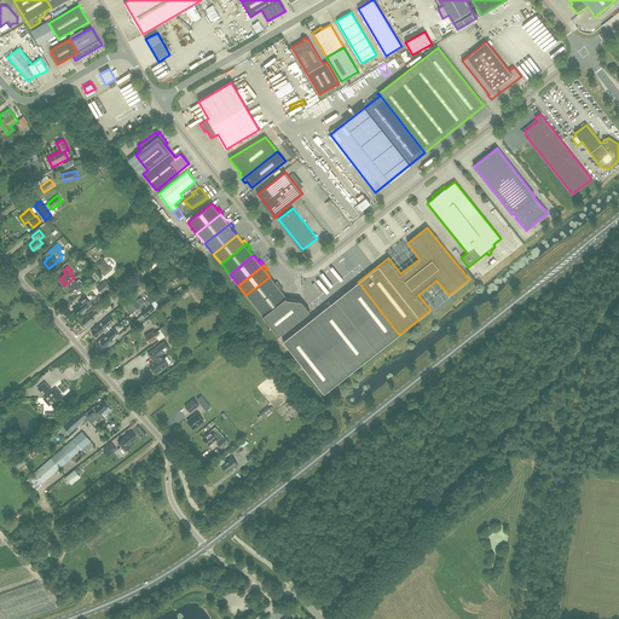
[(254,306),(281,285),(277,282),(275,283),(270,277),(246,295),(254,306)]
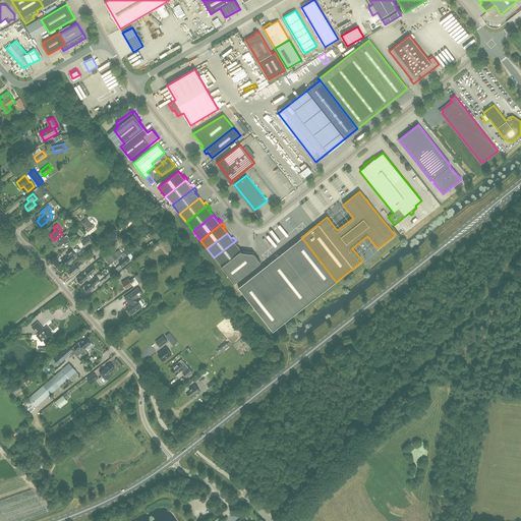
[(62,234),(54,240),(59,246),(64,241),(66,244),(71,240),(67,235),(64,237),(62,234)]
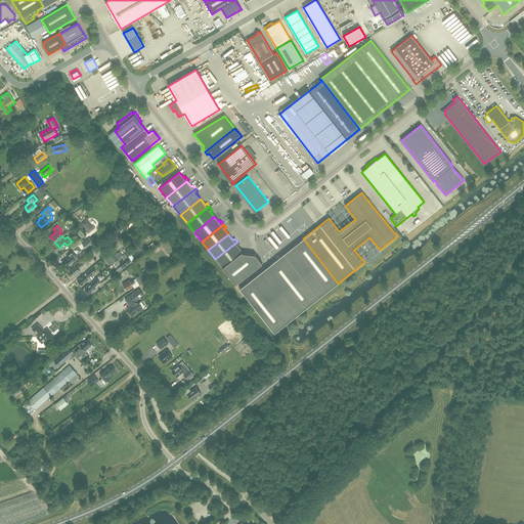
[(90,246),(93,244),(89,237),(82,244),(85,249),(90,245),(90,246)]
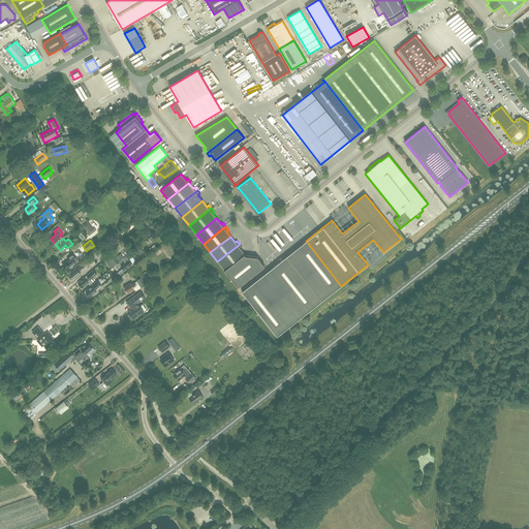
[(277,336),(341,286),(306,241),(242,291),(277,336)]
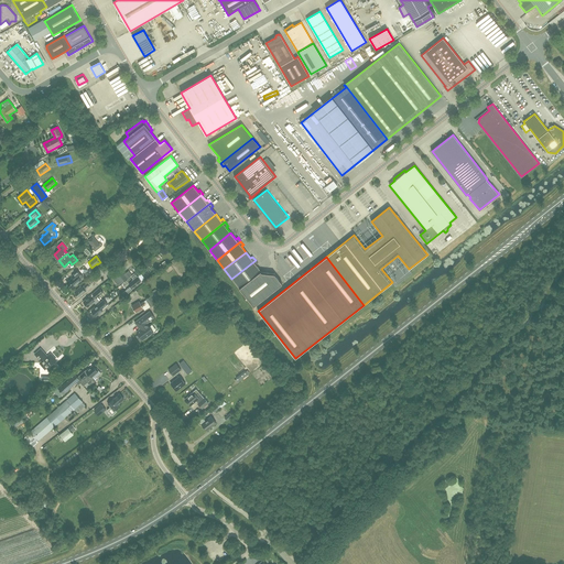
[(239,289),(261,271),(256,264),(258,263),(256,260),(231,279),(239,289)]
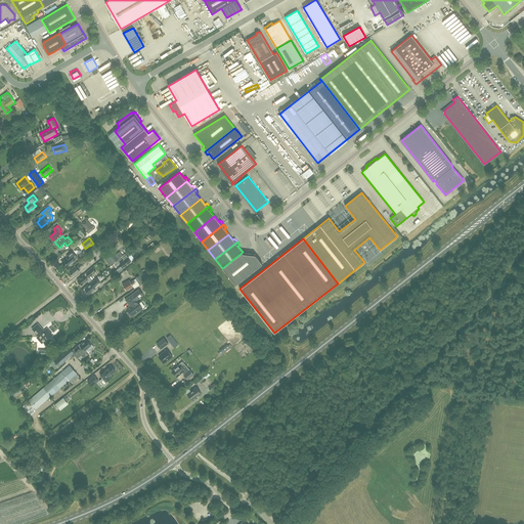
[(64,265),(63,266),(64,267),(66,266),(67,267),(69,265),(70,265),(76,259),(78,257),(73,251),(68,256),(69,257),(62,263),(64,265)]
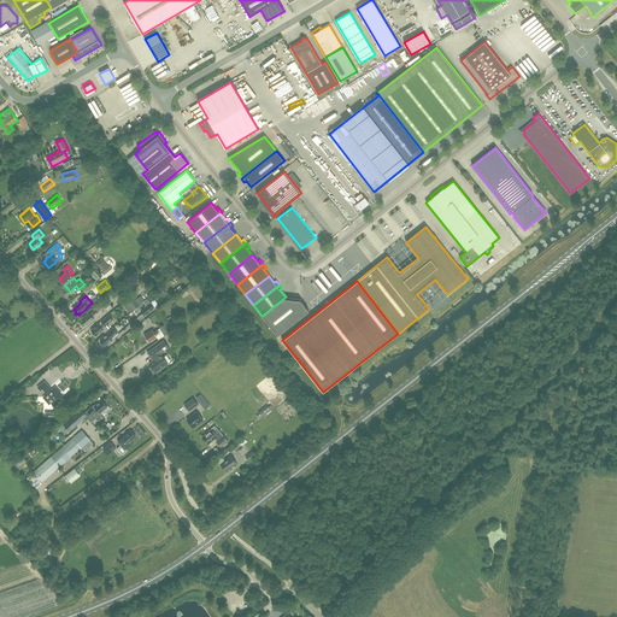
[(133,298),(127,303),(128,303),(133,310),(134,311),(140,306),(145,301),(141,297),(135,300),(133,298)]
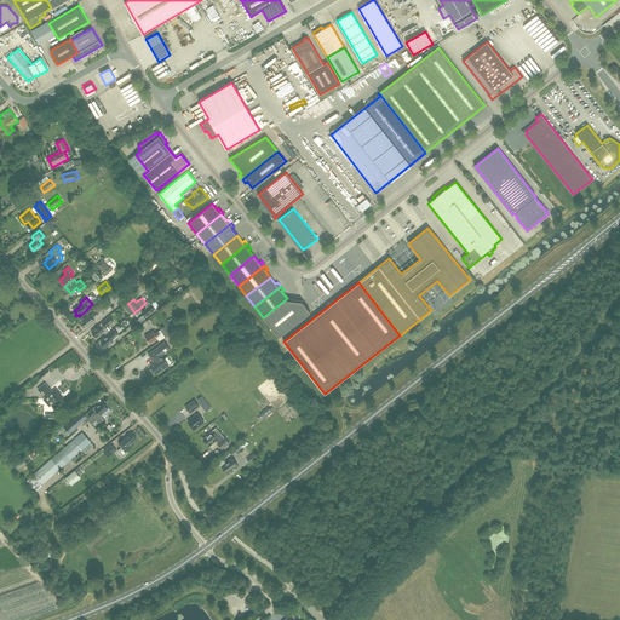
[(287,298),(263,317),(279,337),(310,313),(302,302),(287,299),(287,298)]
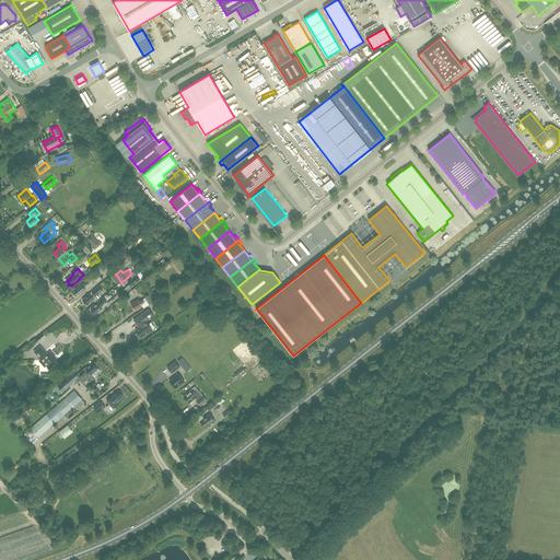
[(132,286),(140,279),(135,272),(131,276),(133,278),(128,281),(132,286)]
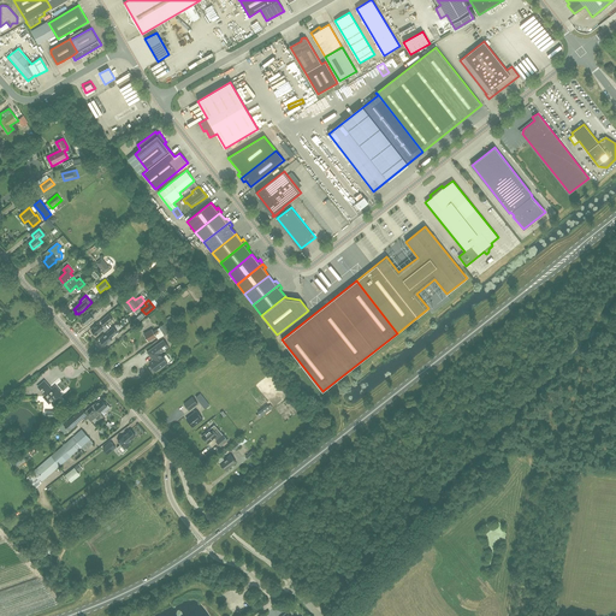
[(87,324),(89,321),(90,323),(94,319),(93,317),(100,312),(96,308),(90,314),(89,313),(82,319),(84,321),(83,321),(86,324),(87,324)]
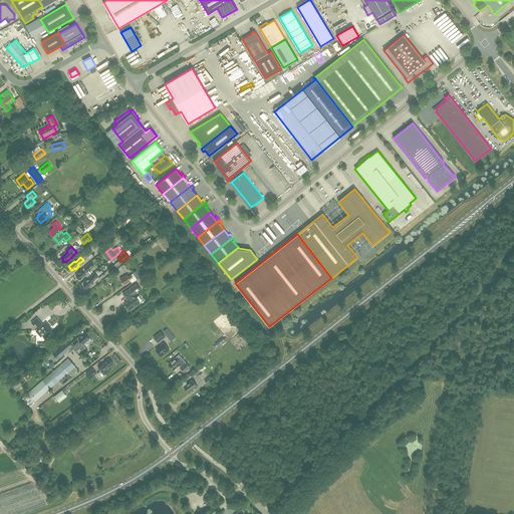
[(90,274),(88,271),(94,266),(90,262),(76,275),(78,277),(77,277),(79,279),(80,279),(82,277),(83,278),(85,275),(87,277),(90,274)]
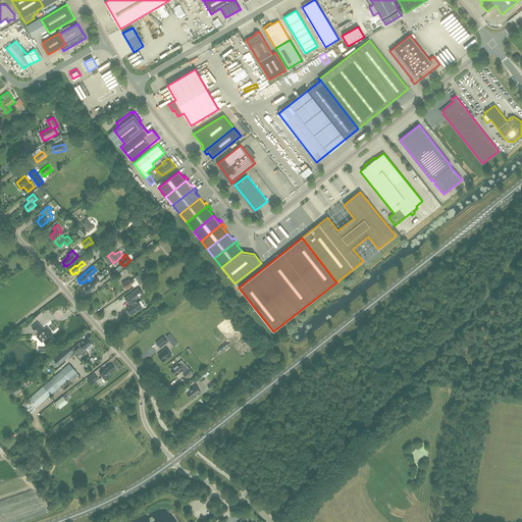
[(139,284),(144,281),(140,274),(135,277),(139,284)]
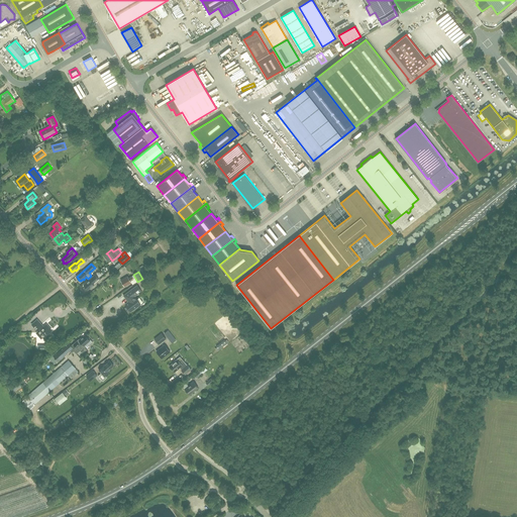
[(88,289),(91,287),(91,288),(95,285),(93,283),(98,280),(99,279),(95,275),(90,280),(84,285),(86,287),(86,288),(87,289),(88,289)]
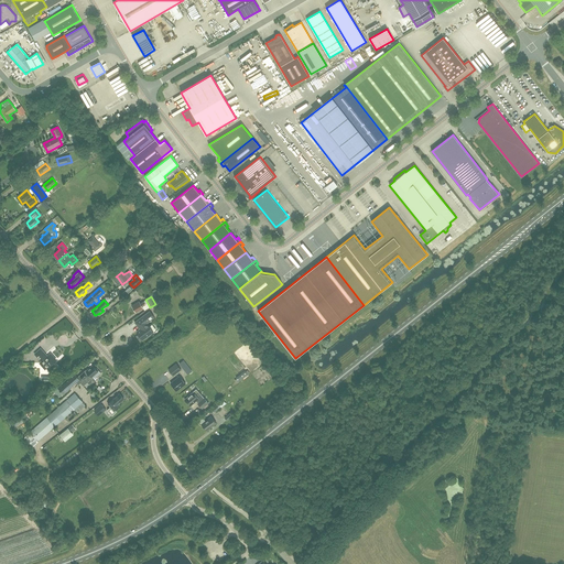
[(141,304),(139,302),(132,306),(136,313),(143,308),(142,306),(145,304),(144,302),(141,304)]
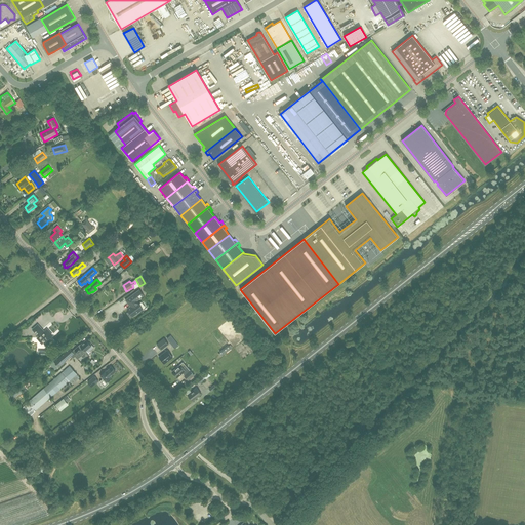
[(133,317),(144,309),(137,300),(144,296),(139,290),(125,299),(130,307),(127,309),(133,317)]
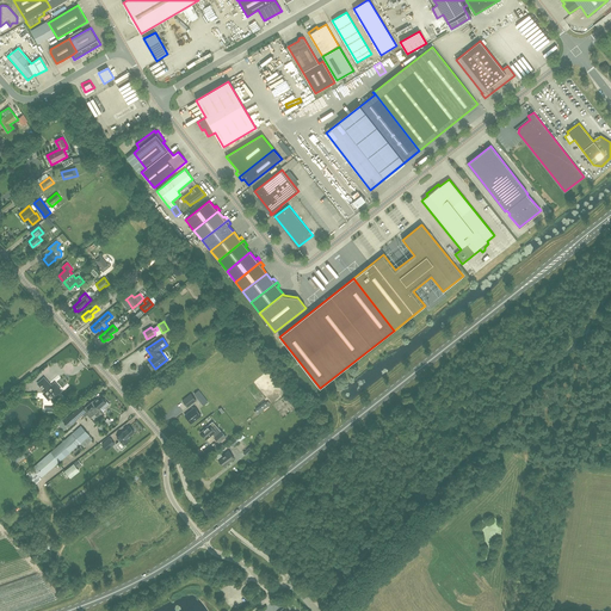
[(49,400),(51,399),(54,402),(60,396),(57,393),(61,390),(55,383),(51,387),(44,378),(38,384),(45,393),(43,394),(49,400)]
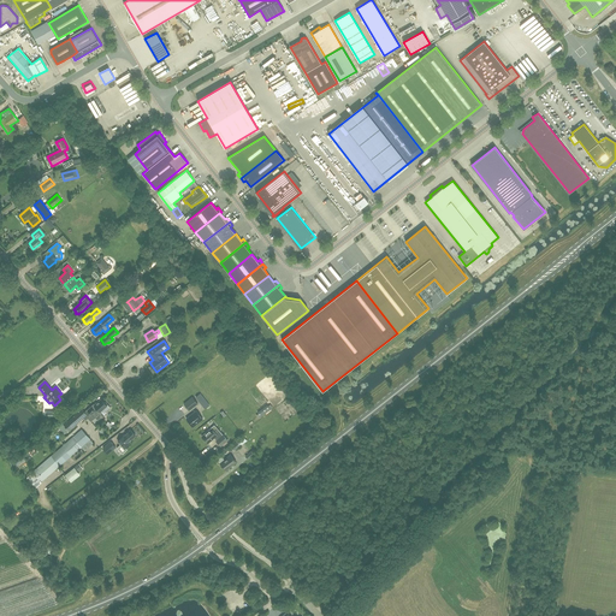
[(209,406),(200,394),(195,397),(202,407),(205,409),(209,406)]
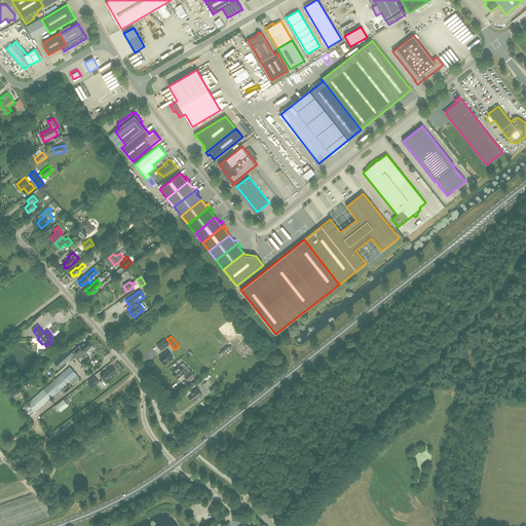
[(161,351),(170,345),(164,339),(157,345),(161,351)]
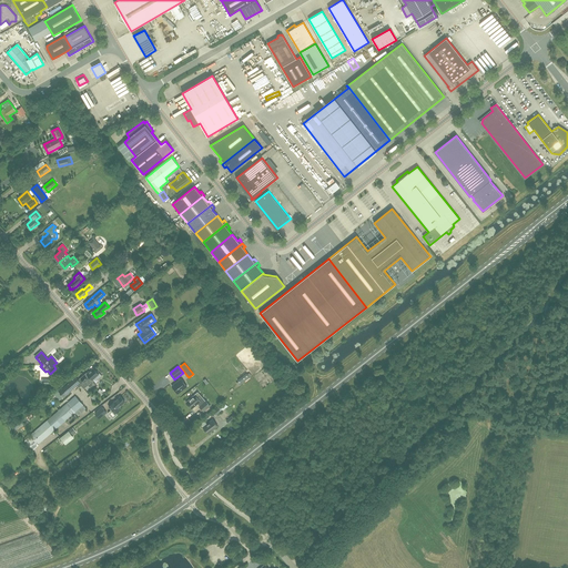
[(59,392),(63,397),(77,386),(79,388),(81,386),(83,388),(84,388),(88,386),(88,385),(91,383),(93,381),(92,379),(95,377),(98,379),(101,376),(99,374),(98,373),(99,372),(97,369),(95,371),(93,368),(88,374),(87,373),(80,379),(78,381),(75,377),(59,392)]
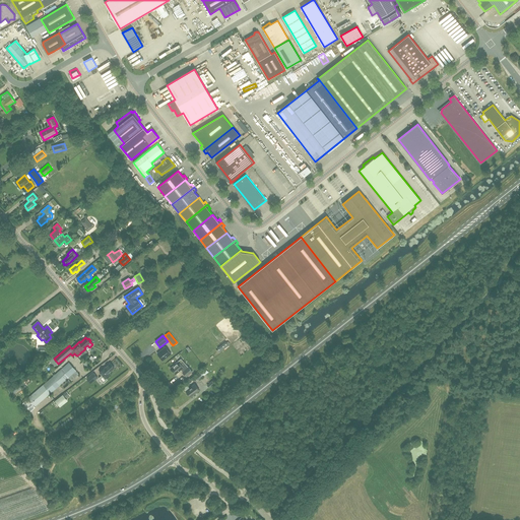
[(163,361),(171,354),(165,346),(161,348),(163,349),(157,353),(163,361)]
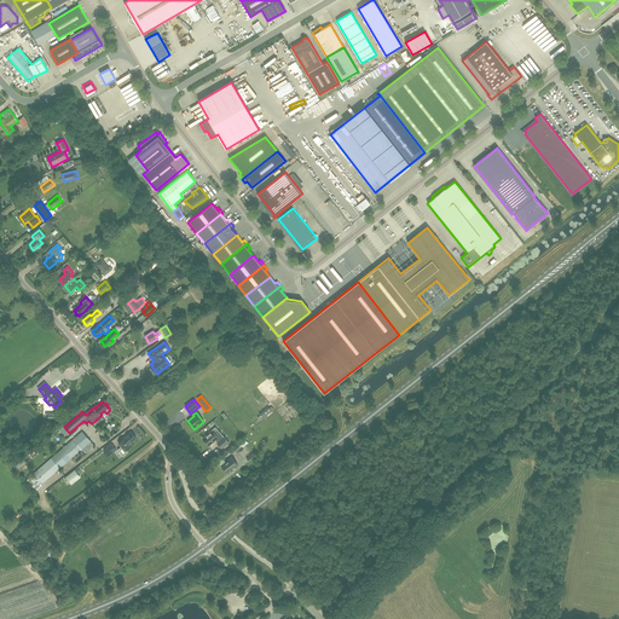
[(209,445),(215,440),(217,443),(224,437),(221,434),(219,437),(213,431),(203,439),(209,445)]
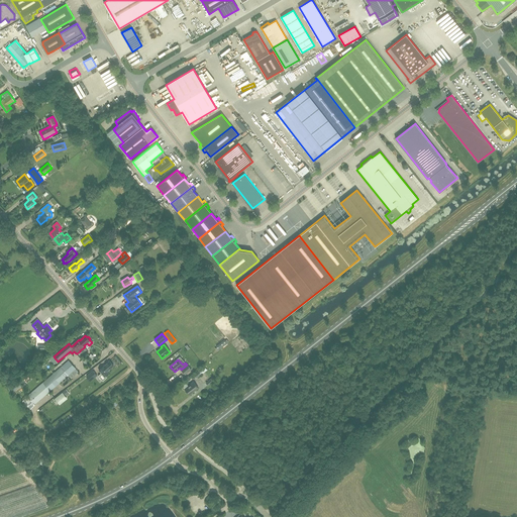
[(69,360),(27,396),(34,404),(66,377),(68,376),(70,377),(72,379),(79,373),(76,369),(69,360)]
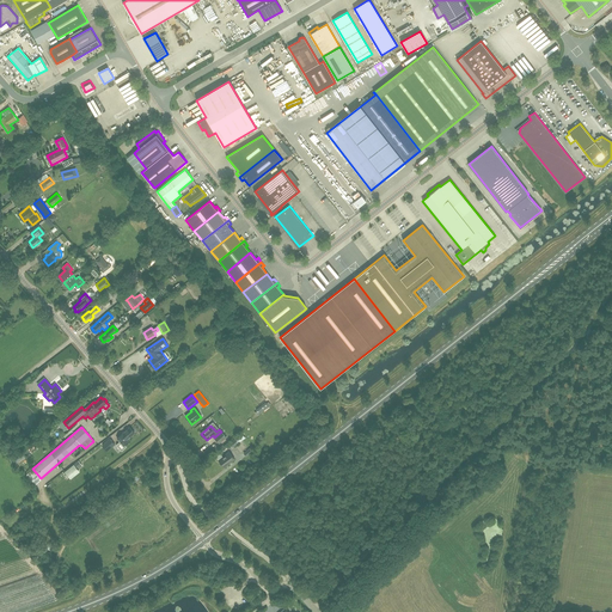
[(130,428),(118,439),(121,441),(116,445),(122,451),(127,447),(124,445),(129,441),(128,439),(135,433),(130,428)]
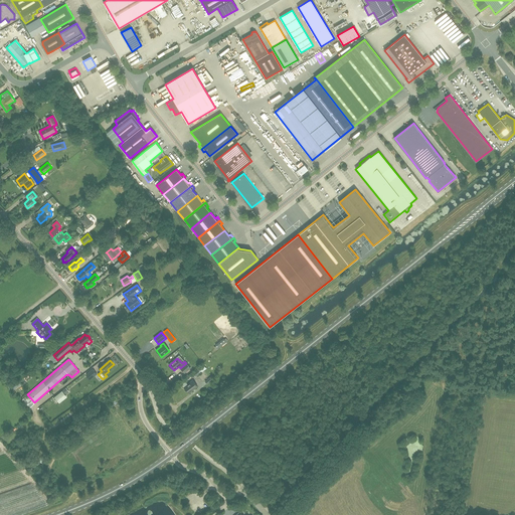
[(185,373),(190,368),(186,363),(180,368),(185,373)]
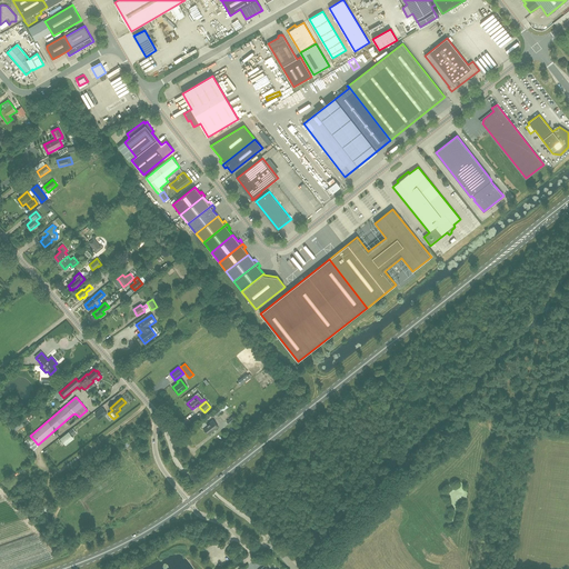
[(100,420),(107,413),(102,408),(95,415),(100,420)]
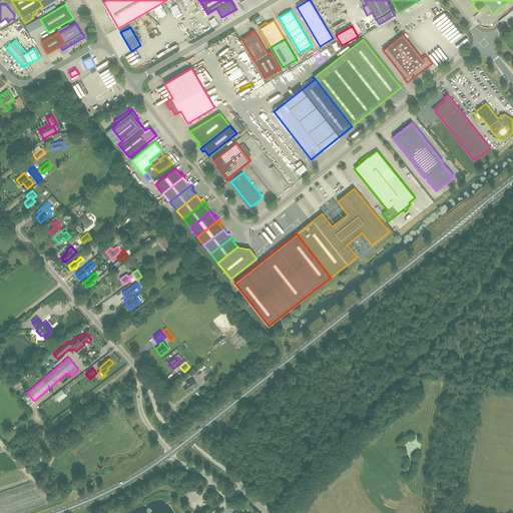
[(197,368),(191,372),(194,376),(200,372),(197,368)]
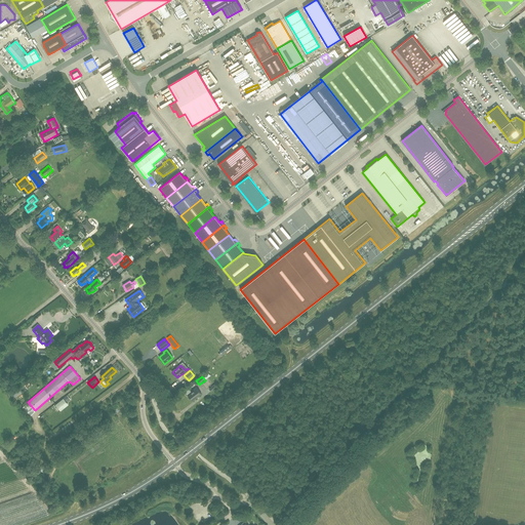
[(201,394),(197,388),(191,392),(189,390),(186,392),(193,401),(201,394)]
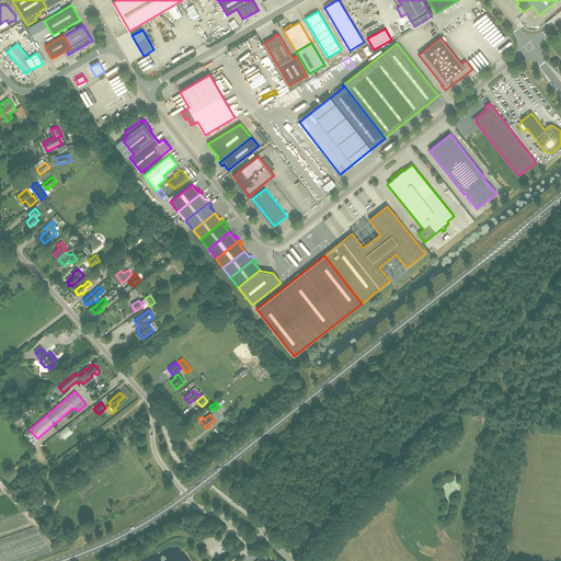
[(73,433),(68,426),(59,432),(65,439),(73,433)]
